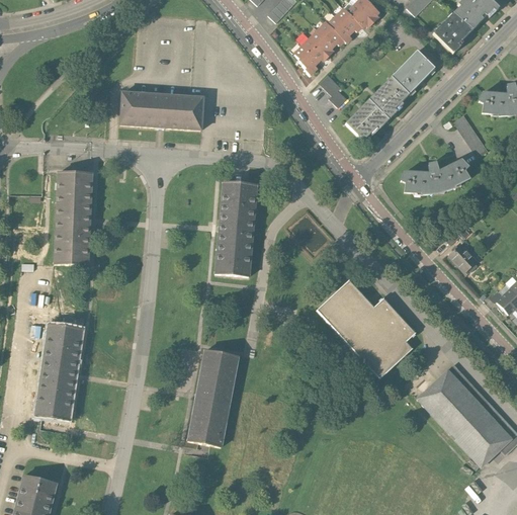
[(280,0),(268,14),(276,21),(296,0),(280,0)]
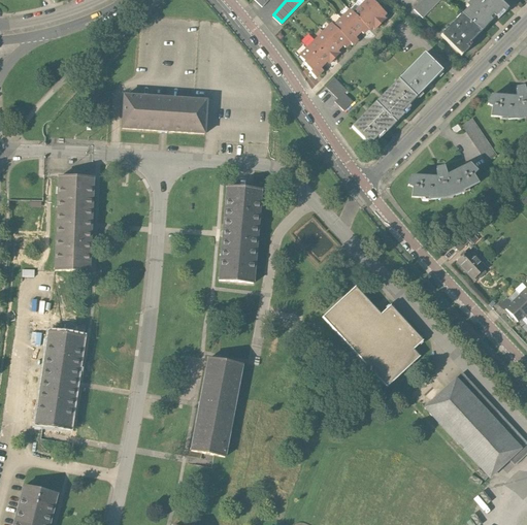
[(364,0),(361,3),(381,23),(386,18),(383,14),(386,11),(373,0),(364,0)]
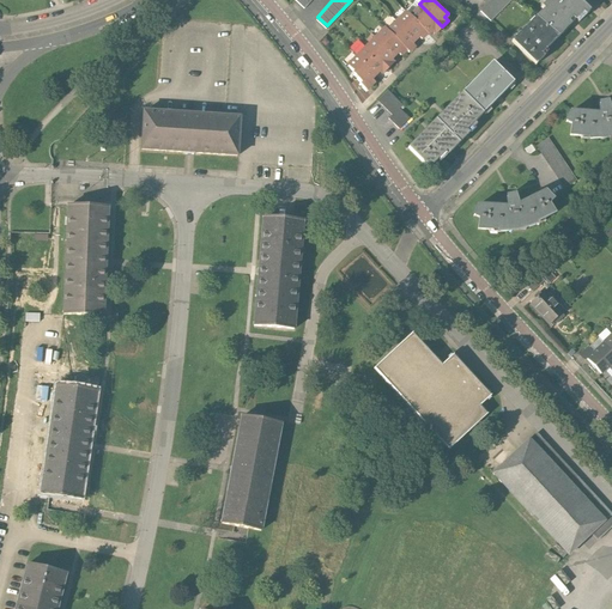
[(489,0),(482,8),(492,18),(510,0),(489,0)]
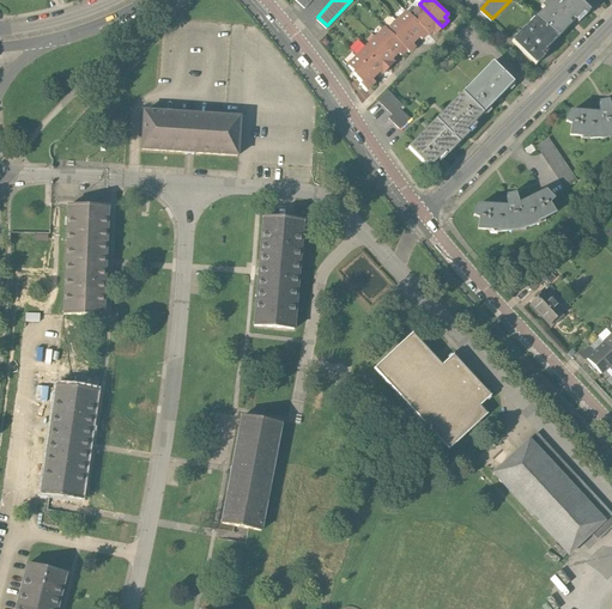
[(546,6),(538,14),(559,35),(571,22),(569,19),(574,14),(576,18),(585,10),(587,12),(592,7),(583,0),(546,0),(544,2),(546,6)]
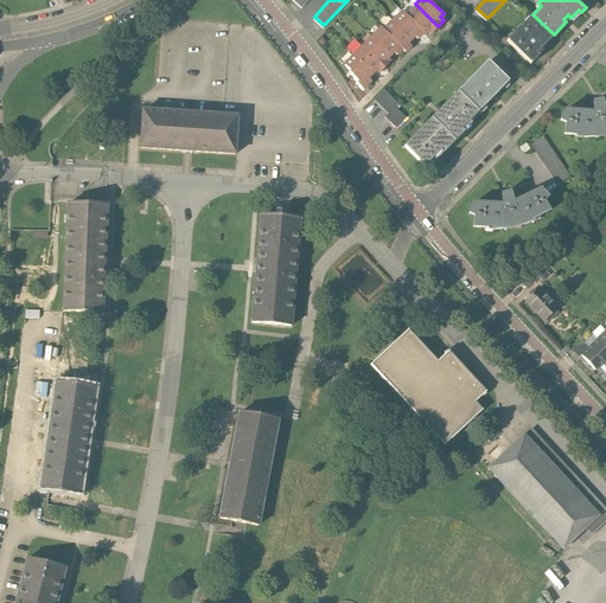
[(432,32),(438,26),(415,4),(406,13),(425,31),(428,27),(432,32)]
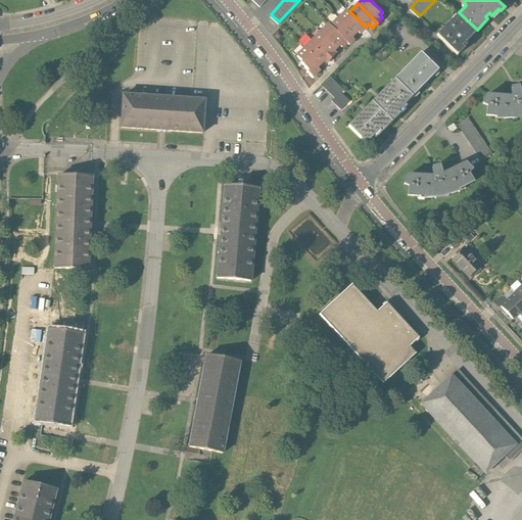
[(346,7),(338,15),(354,33),(358,29),(361,32),(366,27),(349,11),(346,7)]
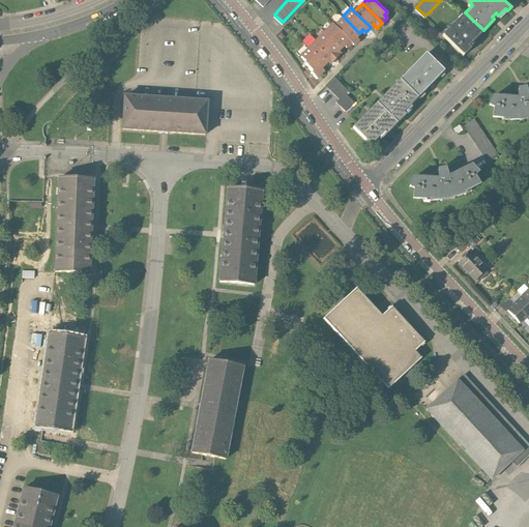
[(465,12),(444,34),(464,54),(471,47),(469,45),(483,30),(465,12)]
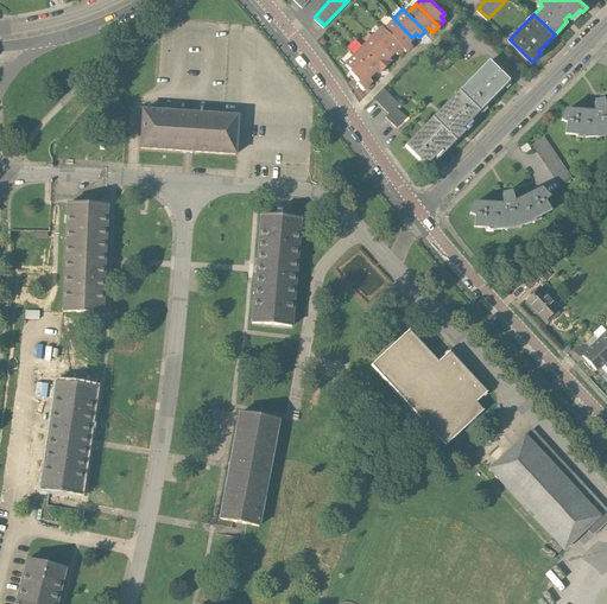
[(409,42),(412,38),(393,18),(384,27),(404,48),(406,50),(412,45),(409,42)]
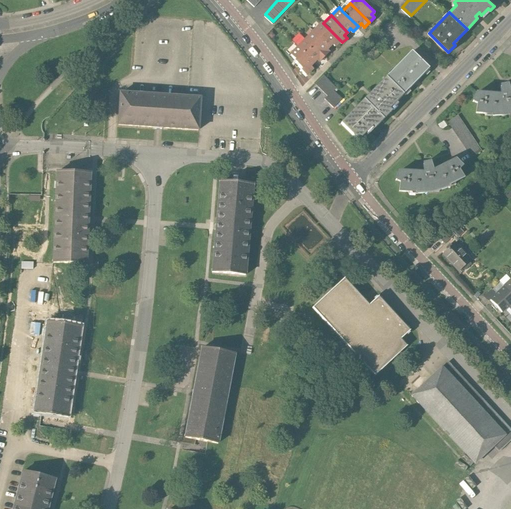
[(321,21),(313,29),(329,45),(332,42),(336,45),(340,40),(323,23),(321,21)]
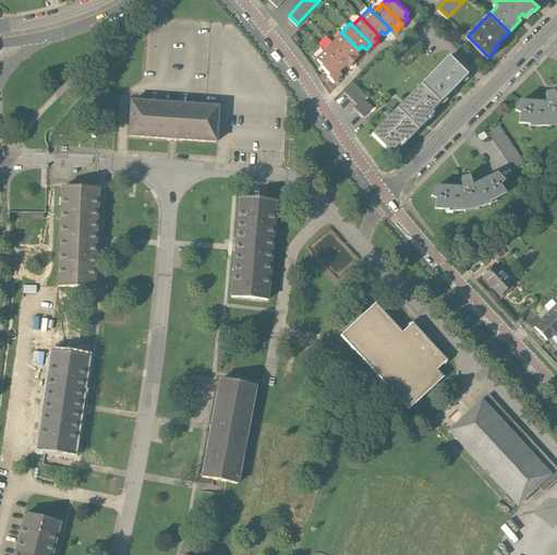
[(354,53),(359,49),(341,32),(334,39),(353,60),(358,56),(354,53)]
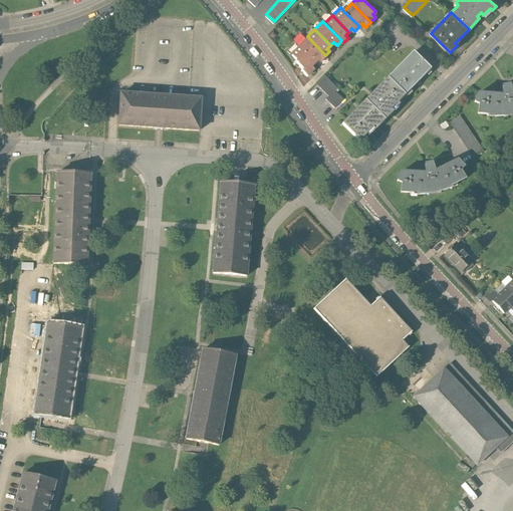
[(307,36),(298,45),(315,61),(318,58),(320,60),(325,55),(307,36)]
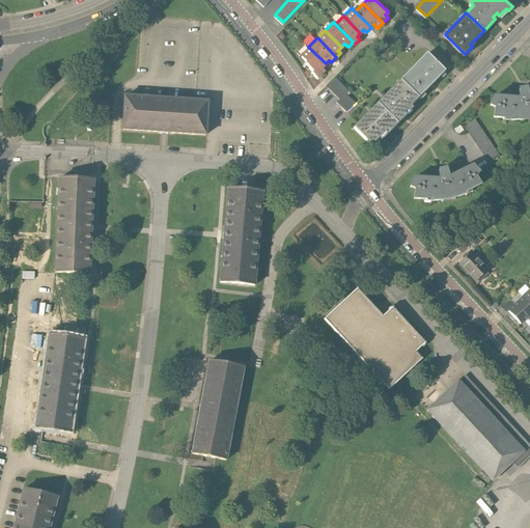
[(322,67),(326,63),(308,47),(302,54),(309,61),(307,62),(314,68),(312,71),(317,76),(324,70),(322,67)]
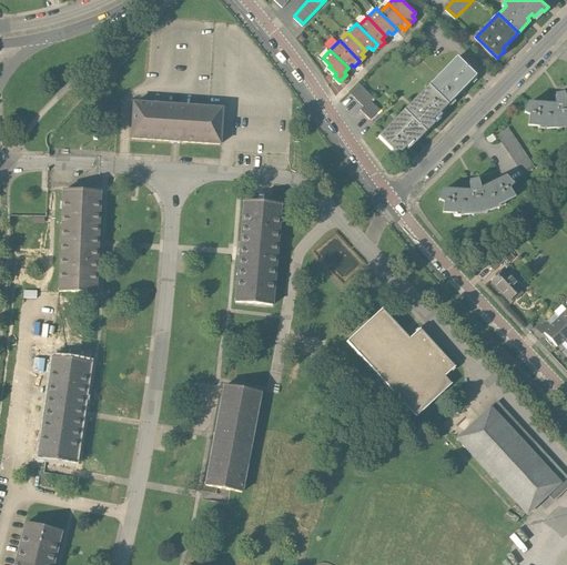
[(458,54),(429,83),(448,102),(477,73),(458,54)]
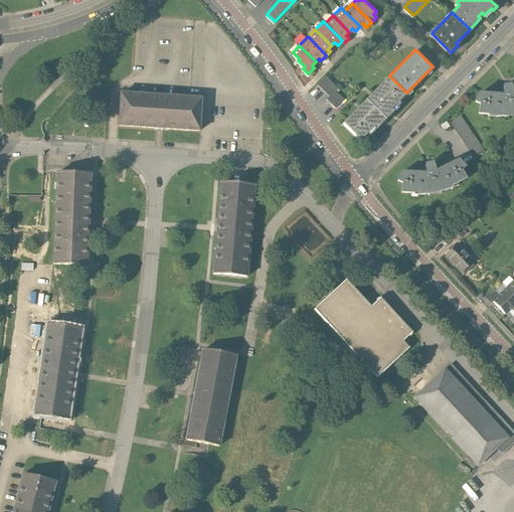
[(326,73),(318,81),(331,95),(328,98),(336,106),(345,97),(336,89),(339,86),(326,73)]
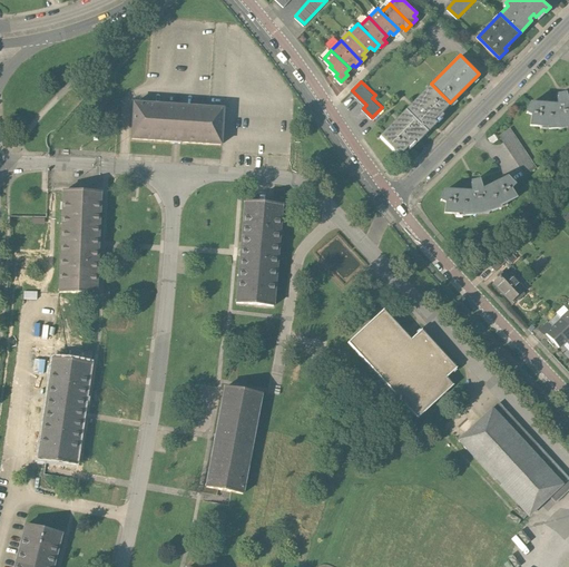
[(431,84),(406,108),(428,130),(437,121),(434,119),(450,103),(431,84)]
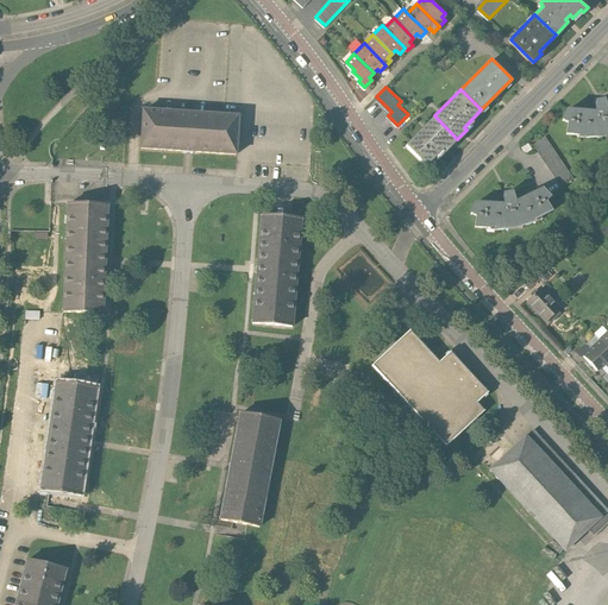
[(596,109),(566,107),(563,118),(568,120),(566,131),(585,133),(585,136),(596,134),(600,136),(606,133),(607,133),(607,107),(606,99),(595,100),(596,109)]
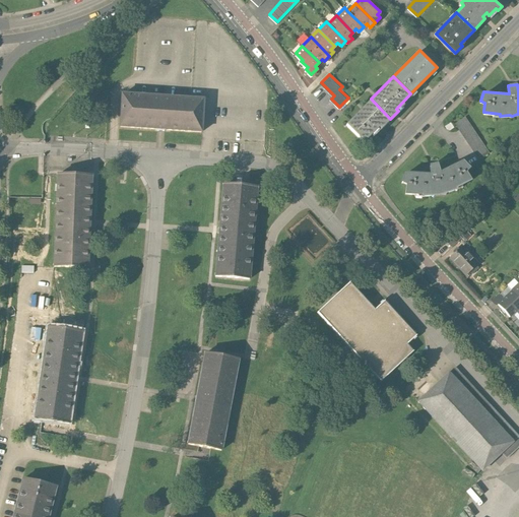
[(123,91),(121,125),(161,127),(202,130),(204,98),(123,91)]
